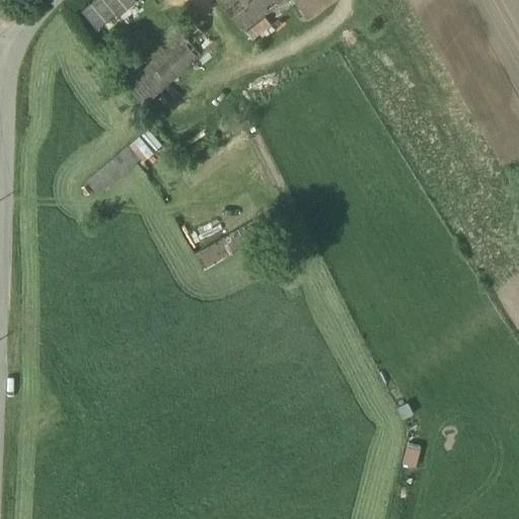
[(101,31),(137,0),(90,0),(81,8),(101,31)]
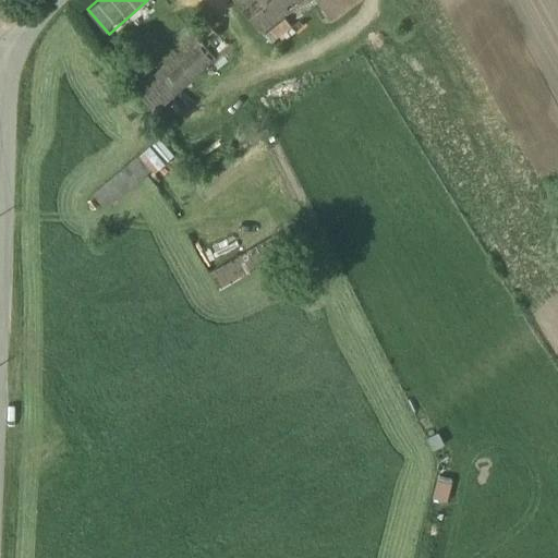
[(232,0),(259,34),(261,34),(303,0),(232,0)]
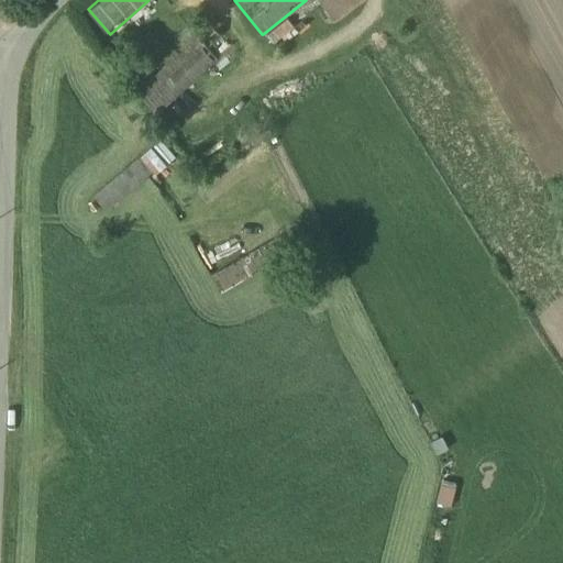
[(362,0),(317,0),(333,22),(362,0)]
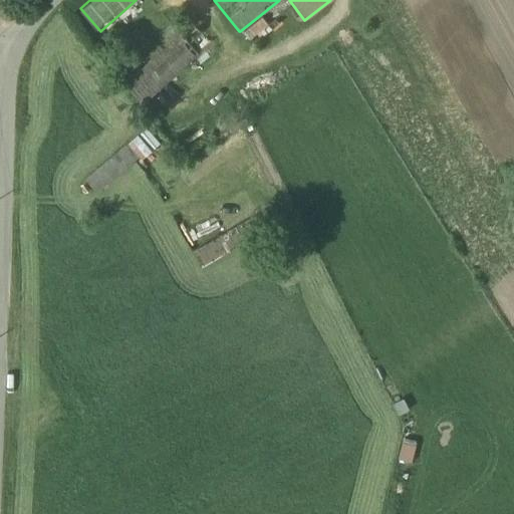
[(123,85),(142,104),(211,41),(191,19),(177,31),(179,33),(123,85)]
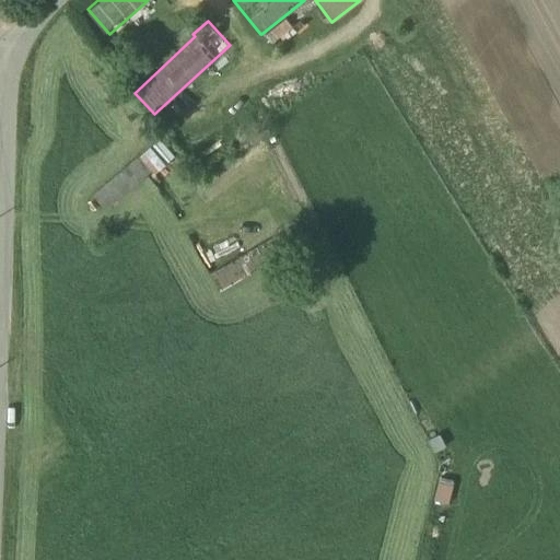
[(138,154),(91,195),(104,208),(151,171),(153,173),(163,165),(149,147),(139,154),(138,154)]
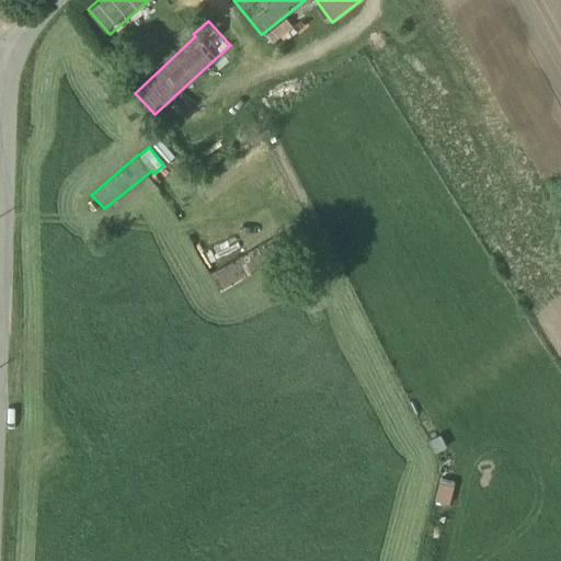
[(219,289),(287,251),(278,235),(210,273),(209,274),(219,289)]
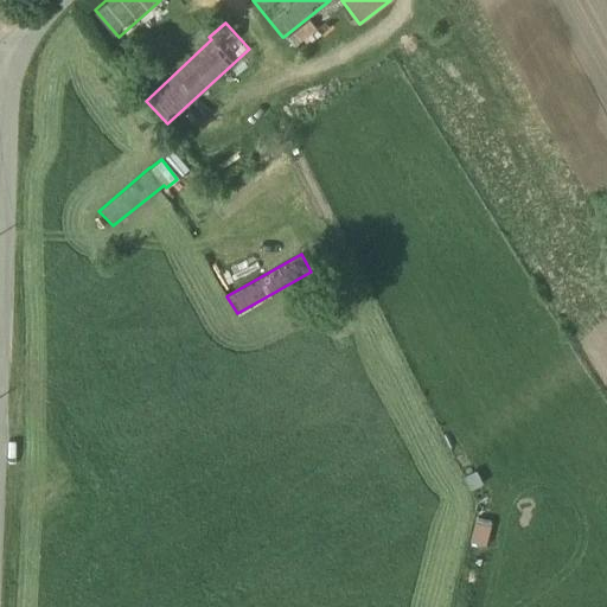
[(498,528),(481,523),(475,543),(491,549),(498,528)]
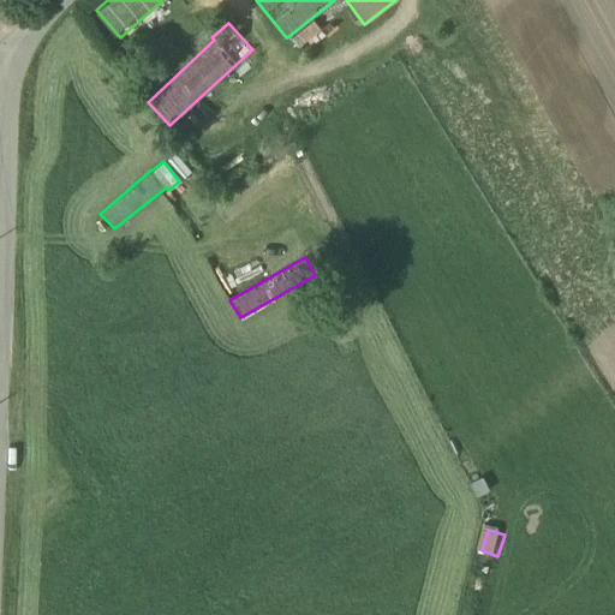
All buildings are outlined.
